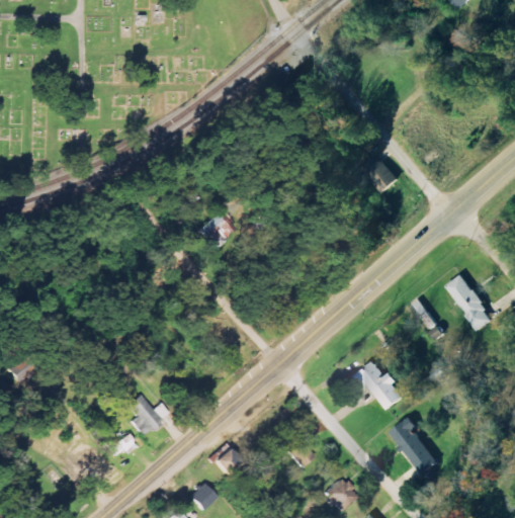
[(448,0),(458,10),(467,0),(448,0)]
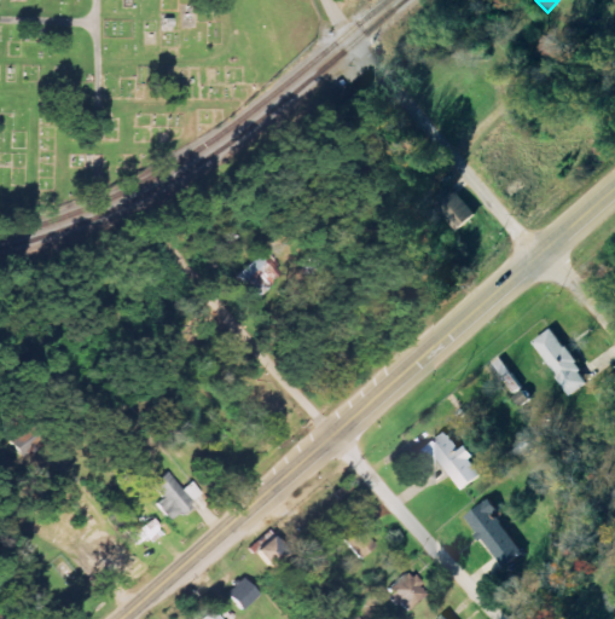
[(474,215),(448,186),(430,202),(457,231),(474,215)]
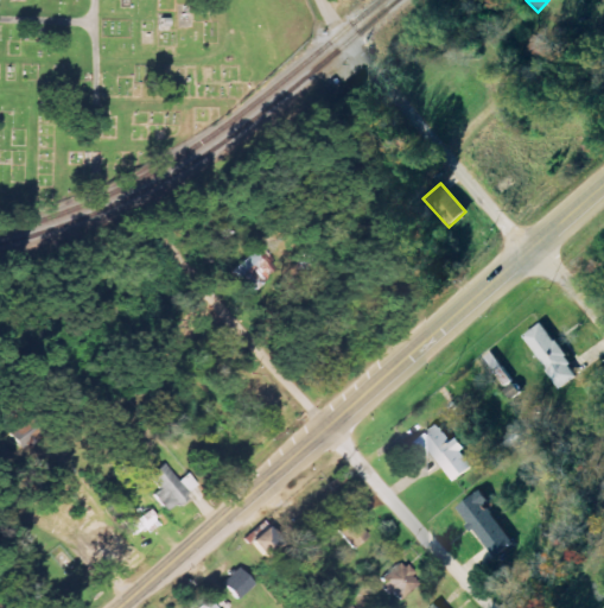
[(231,272),(250,292),(277,268),(256,247),(231,272)]
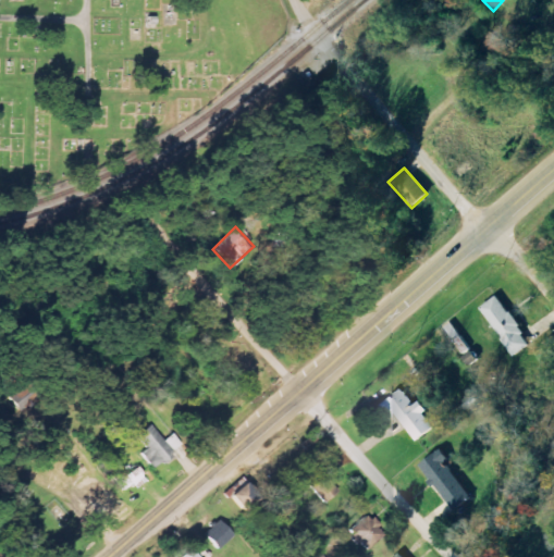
[(513,357),(530,345),(496,296),(479,308),(513,357)]
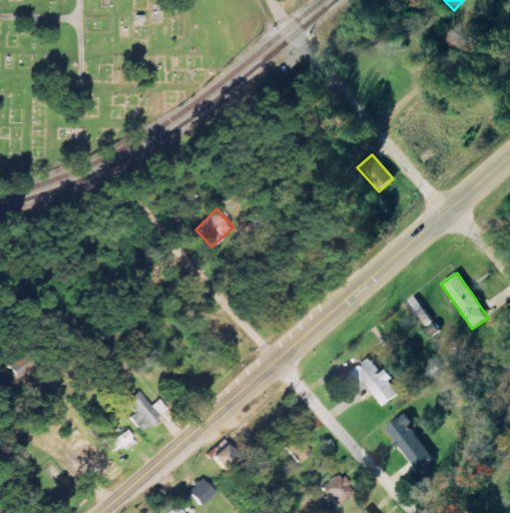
[(399,394),(388,381),(391,379),(385,370),(380,373),(368,357),(342,377),(351,390),(363,381),(382,407),(399,394)]
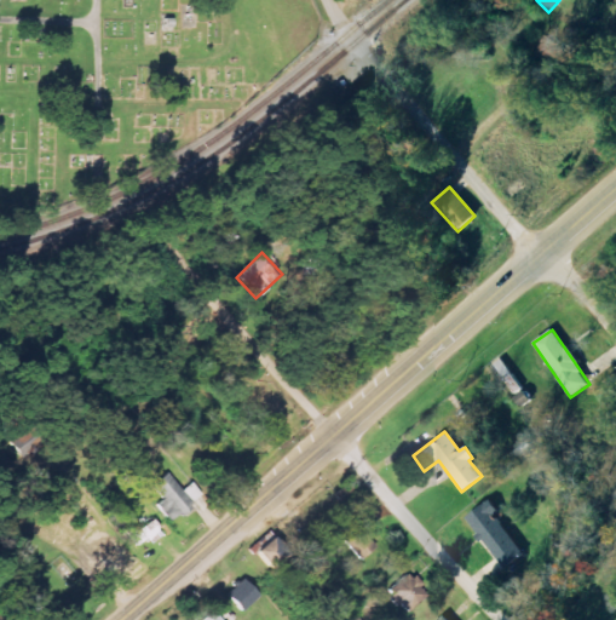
[(200,495),(189,482),(179,491),(165,474),(149,486),(160,499),(153,505),(166,522),(200,495)]
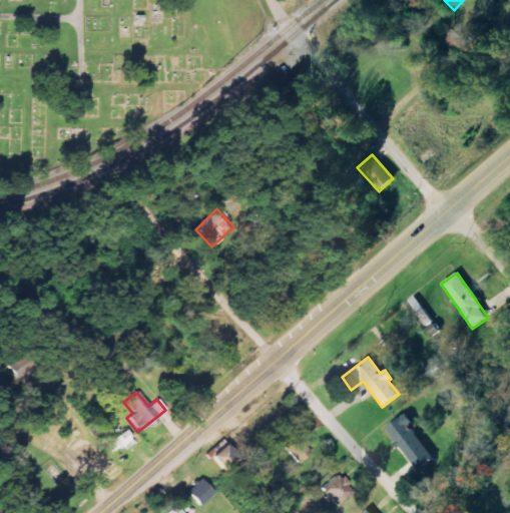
[(412,423),(405,414),(385,429),(418,471),(434,459),(408,426),(412,423)]
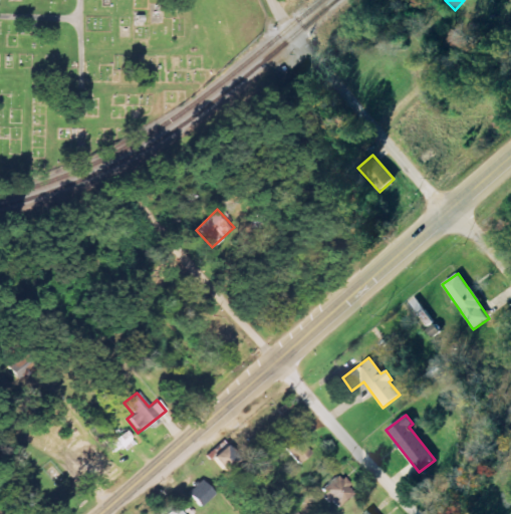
[(104,445),(109,453),(130,439),(125,432),(104,445)]
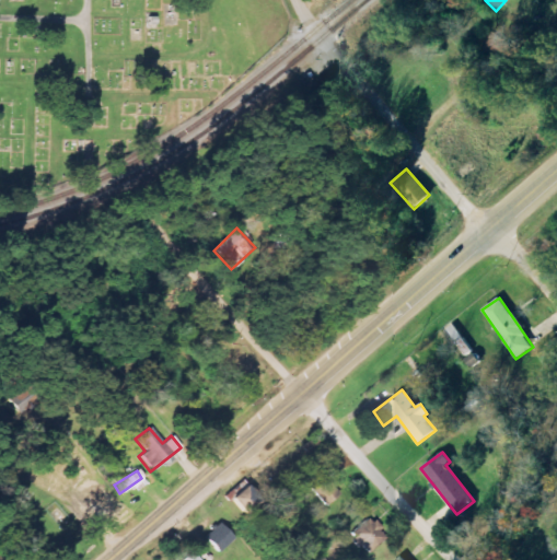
[(337,493),(323,477),(310,489),(324,505),(337,493)]
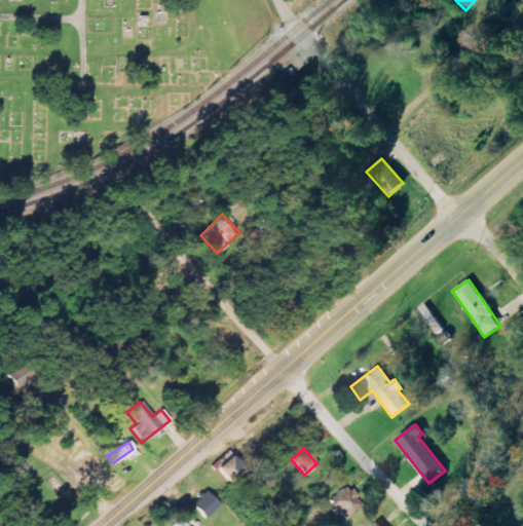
[(223,452),(211,468),(231,483),(244,466),(223,452)]
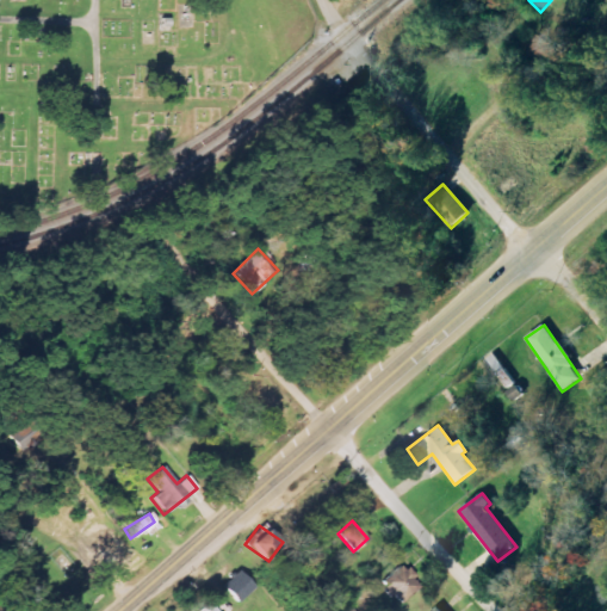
[(119,553),(99,526),(84,538),(104,565),(119,553)]
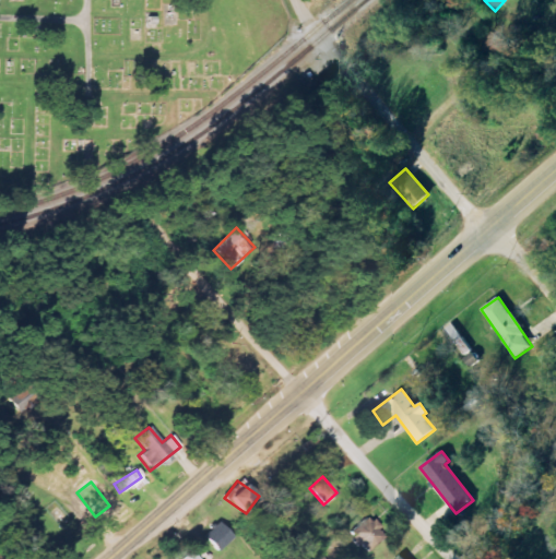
[(383,537),(366,516),(347,533),(364,554),(383,537)]
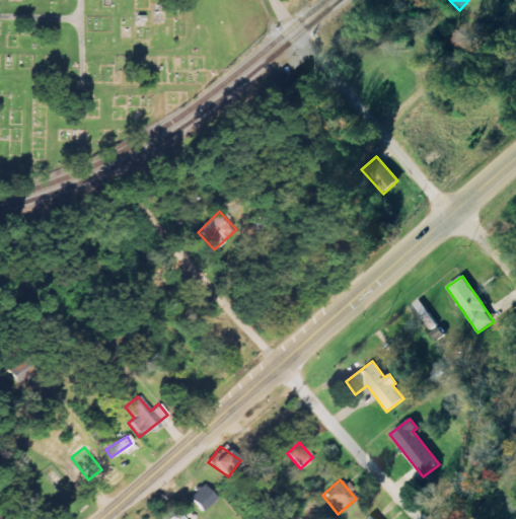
[(214,499),(201,485),(187,498),(200,512),(214,499)]
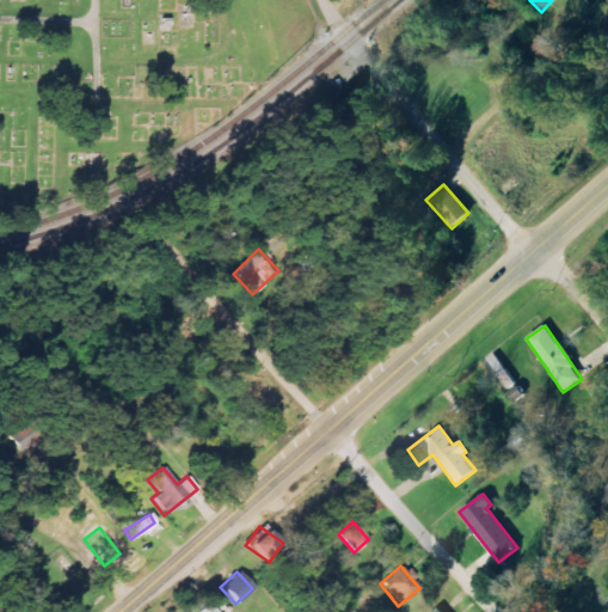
[(215,611),(206,601),(195,611),(215,611)]
